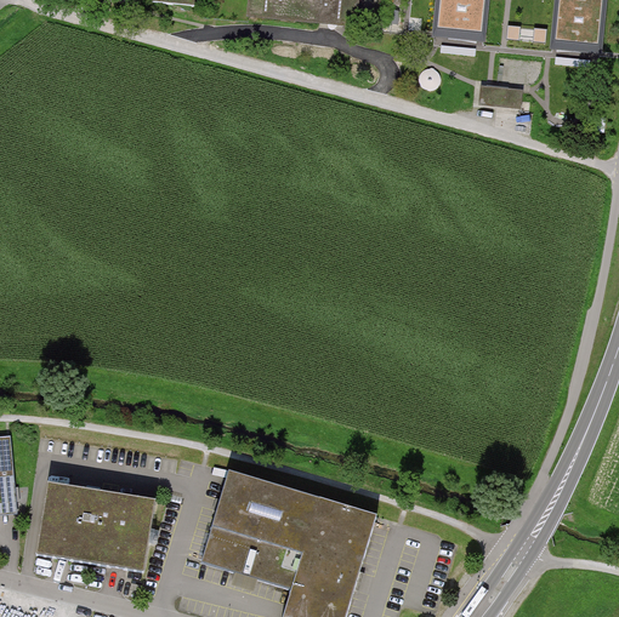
[(435,0),(431,32),(486,36),(488,0),(435,0)]
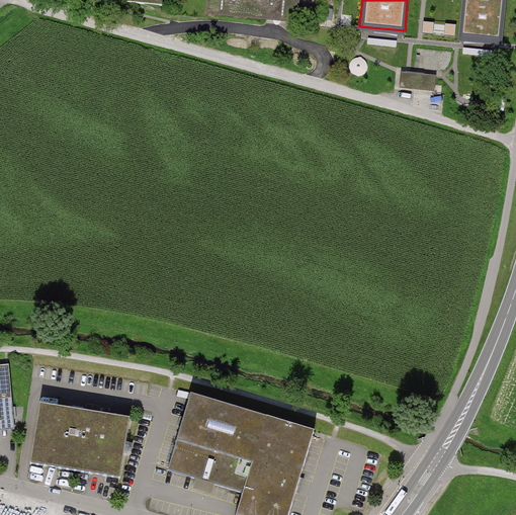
[(461,0),(458,37),(501,41),(505,0),(461,0)]
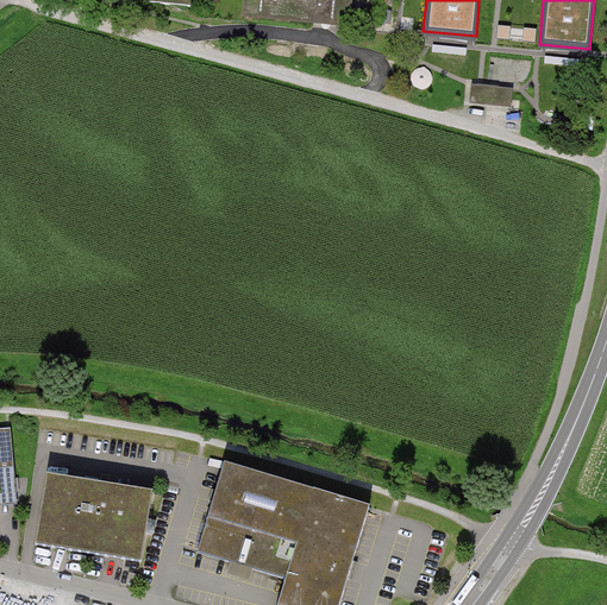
[(470,84),(470,104),(513,104),(513,84),(470,84)]
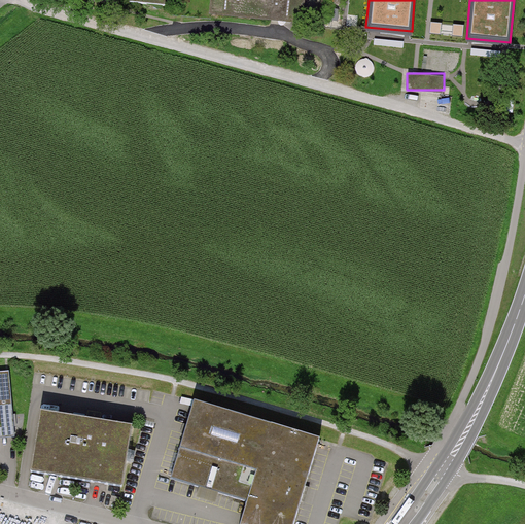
[(7,367),(0,367),(0,433),(13,432),(7,367)]
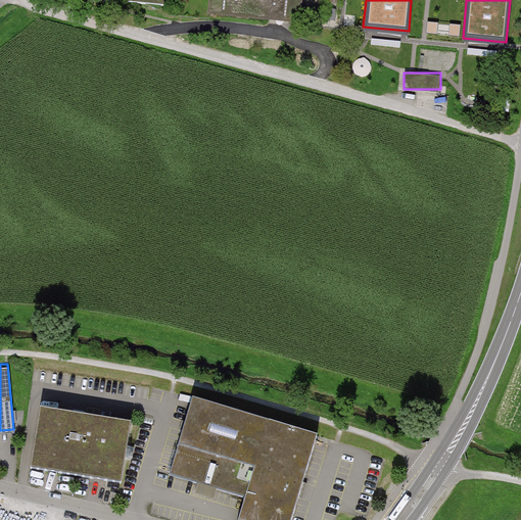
[(289,519),(316,432),(193,396),(171,473),(245,494),(237,519),(289,519)]
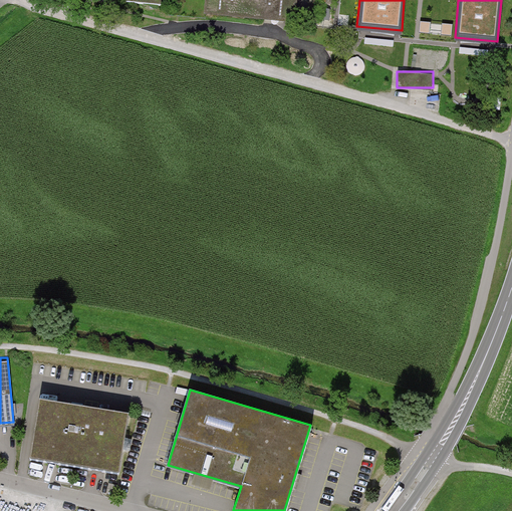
[(128,411),(37,397),(28,457),(118,471),(128,411)]
